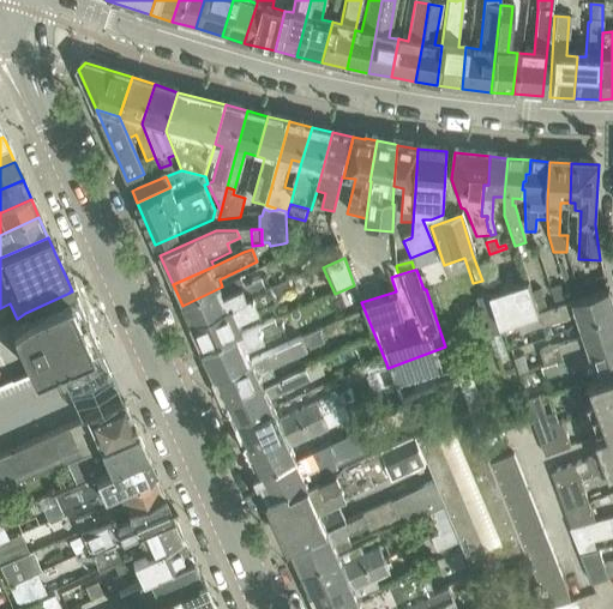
[(222,287),(182,306),(192,326),(268,293),(263,282),(247,289),(242,277),(222,287)]
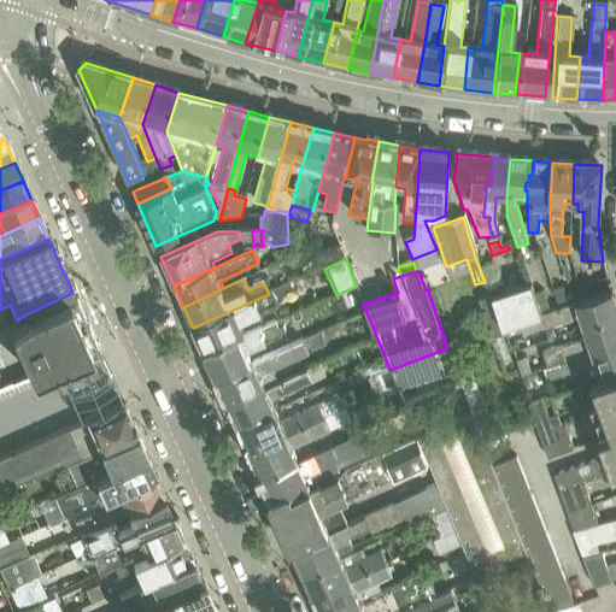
[(503,329),(520,324),(541,317),(531,286),(492,298),(503,329)]
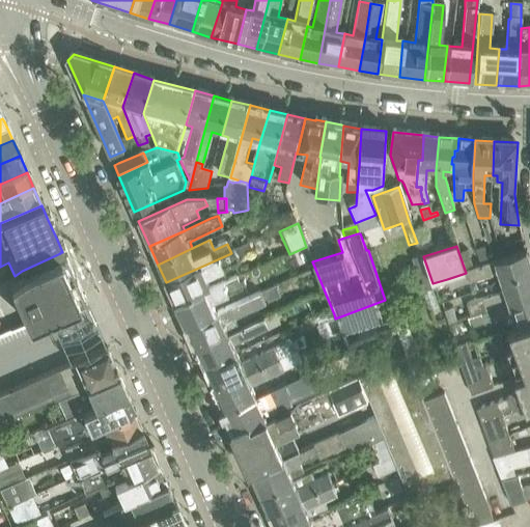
[(483,248),(474,250),(478,262),(487,259),(483,248)]
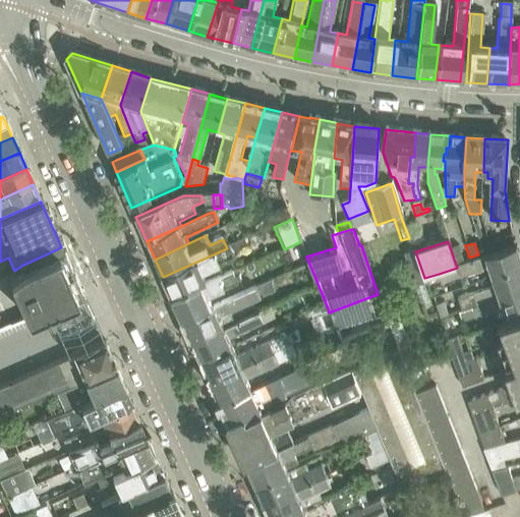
[(163,277),(172,299),(205,284),(200,275),(237,259),(231,246),(227,248),(163,277)]
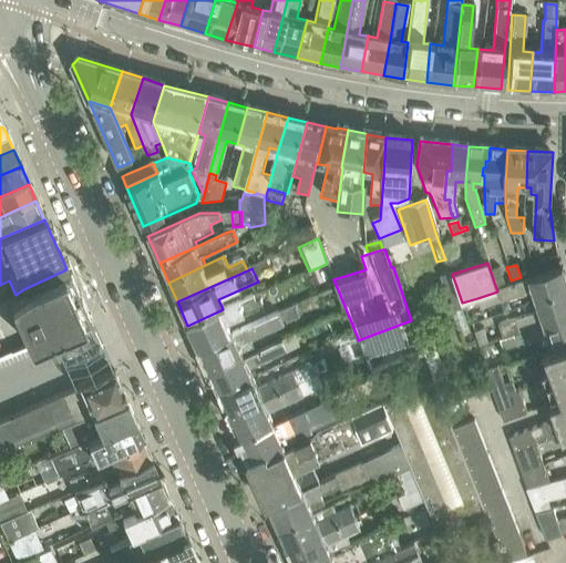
[(16,295),(9,302),(29,348),(50,339),(51,339),(52,341),(53,340),(52,338),(61,334),(62,335),(71,331),(71,333),(73,333),(72,330),(88,324),(89,326),(91,325),(91,324),(90,324),(67,269),(64,269),(64,270),(23,289),(16,295)]
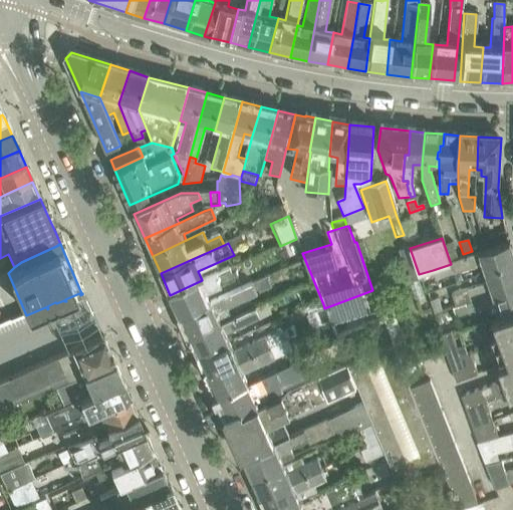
[(486,274),(512,265),(512,256),(509,244),(465,259),(452,263),(451,264),(433,270),(437,281),(456,275),(483,265),(486,274)]
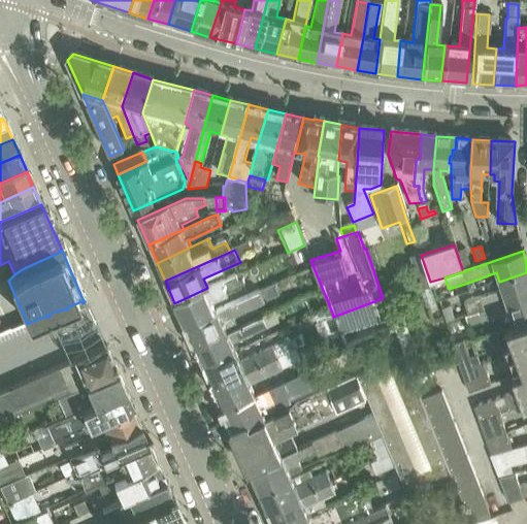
[(421,253),(408,257),(421,292),(433,288),(430,282),(421,255),(421,253)]
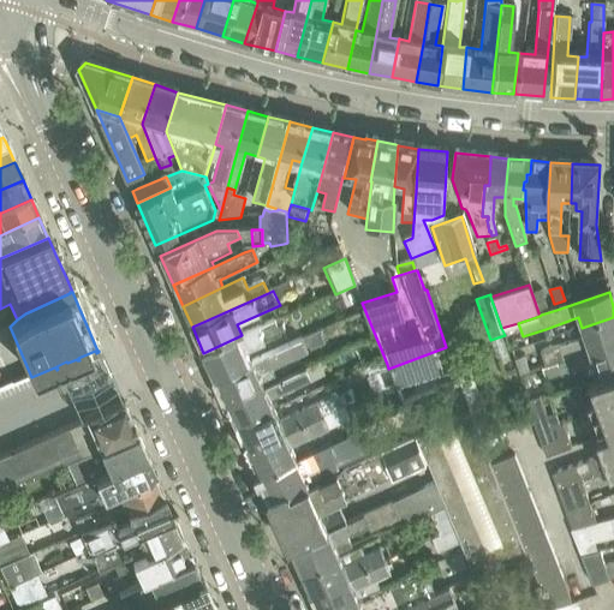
[(613,346),(613,317),(582,328),(586,341),(541,356),(544,369),(613,346)]
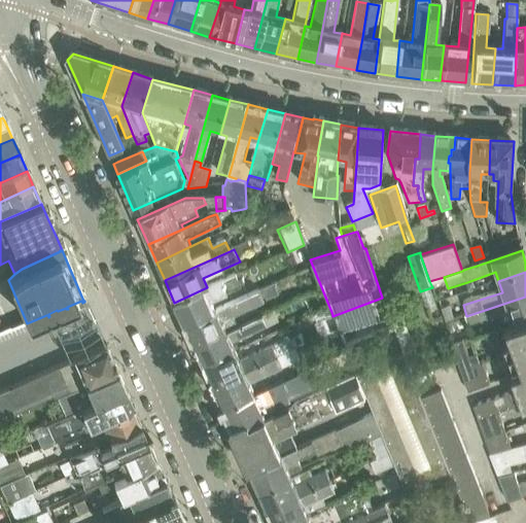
[(175,306),(185,327),(217,313),(212,302),(244,287),(242,282),(238,284),(234,276),(207,287),(174,303),(175,306)]
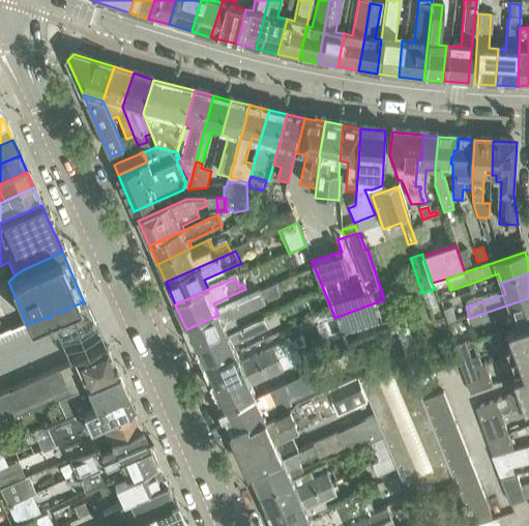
[(218,315),(186,329),(193,344),(196,350),(229,335),(227,332),(238,327),(235,321),(265,308),(264,305),(259,295),(218,315)]
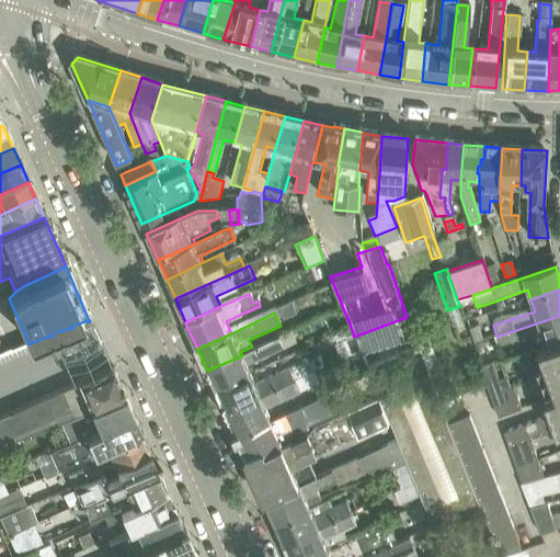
[(498,337),(494,338),(498,349),(512,343),(513,345),(532,339),(535,348),(545,343),(546,347),(559,341),(559,316),(510,333),(498,337)]
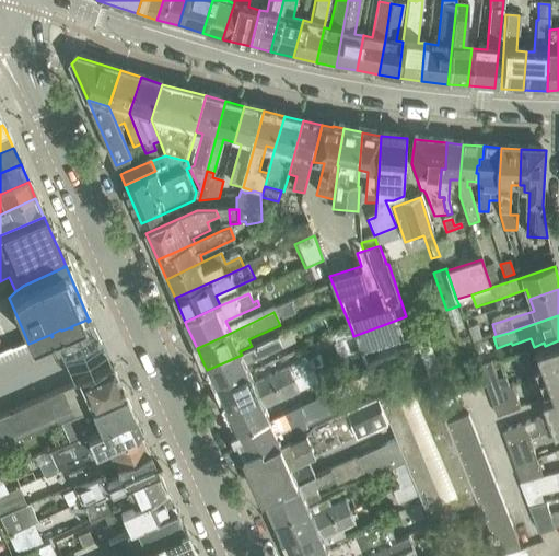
[(406,316),(353,336),(360,354),(368,371),(418,350),(406,316)]
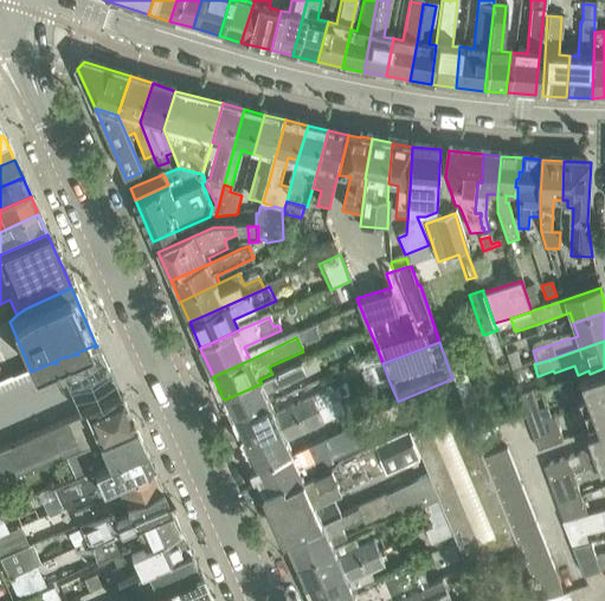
[(517,355),(507,359),(512,373),(522,369),(517,355)]
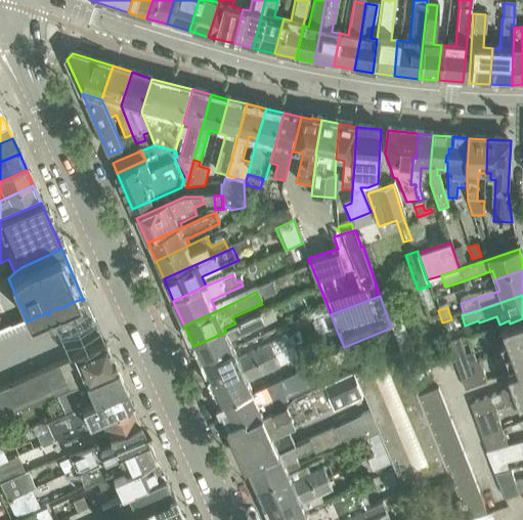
[(330,310),(319,314),(328,334),(337,331),(331,314),(330,310)]
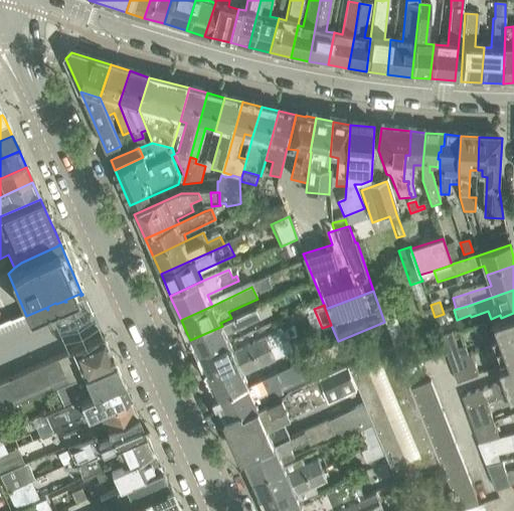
[(392,310),(381,314),(384,322),(394,348),(398,360),(409,356),(395,317),(392,310)]
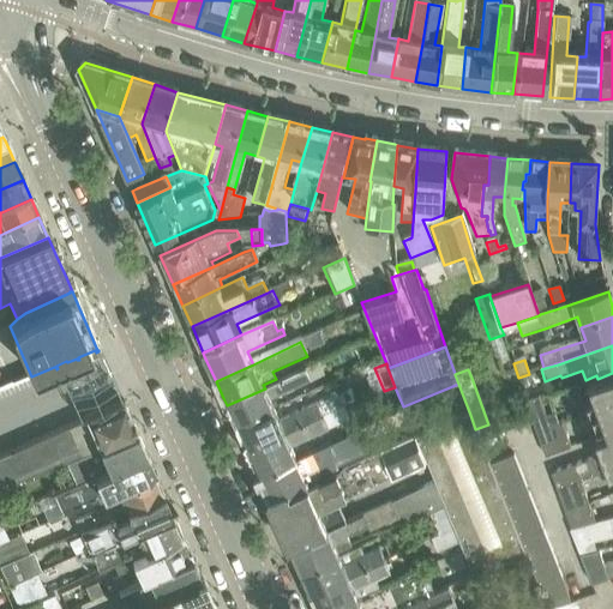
[(305,371),(265,389),(227,405),(238,430),(276,412),(271,402),(311,384),(305,371)]
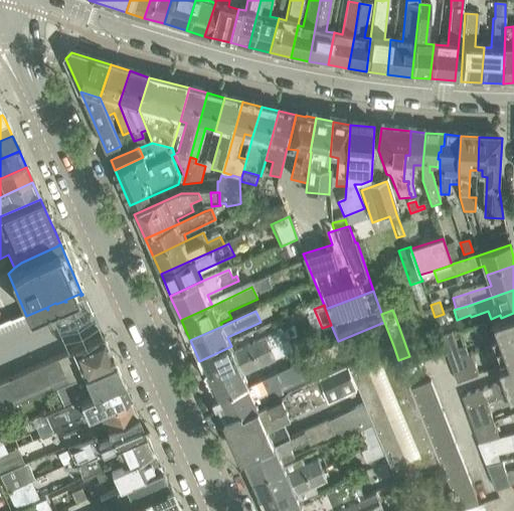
[(513,313),(501,318),(478,326),(487,351),(494,348),(501,368),(503,373),(505,379),(494,383),(495,386),(462,398),(479,445),(492,442),(500,440),(487,404),(512,395),(513,400),(513,313)]
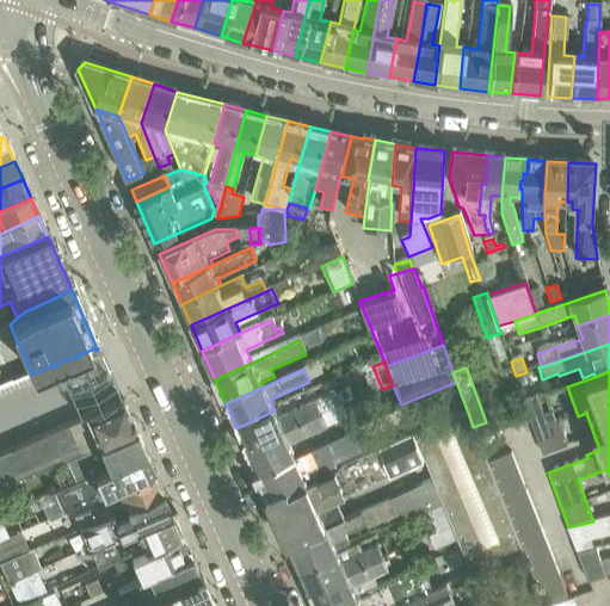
[(536,395),(524,399),(530,418),(529,419),(542,456),(567,446),(558,419),(546,422),(536,395)]
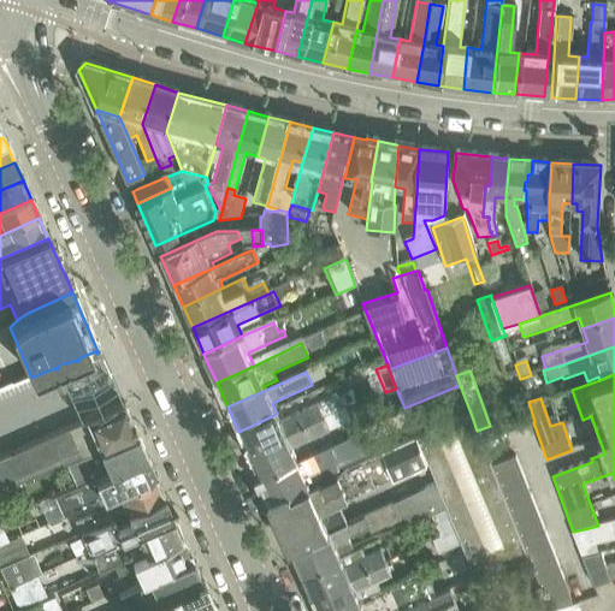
[(277,414),(238,432),(249,455),(325,420),(342,411),(337,401),(282,426),(277,414)]
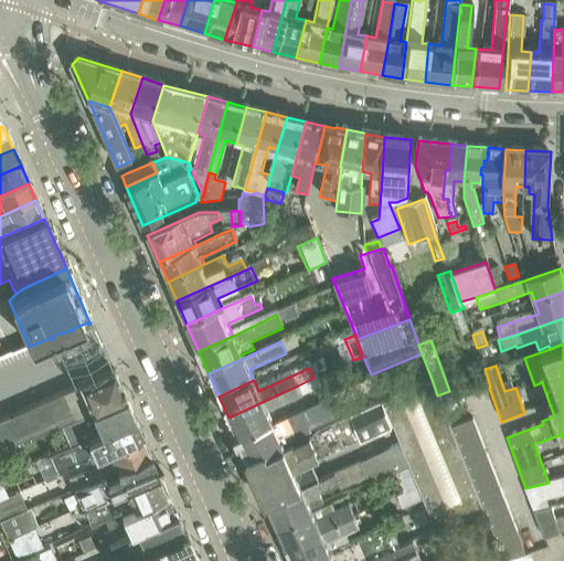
[(8,417),(0,421),(0,443),(4,453),(62,429),(125,401),(113,372),(75,389),(17,414),(9,417),(9,415),(7,416),(8,417)]
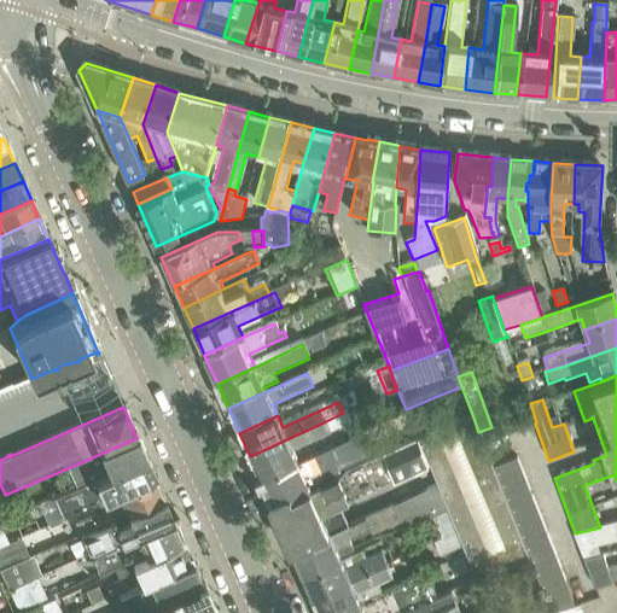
[(326,421),(250,456),(261,482),(298,463),(294,453),(353,427),(345,412),(343,413),(326,421)]
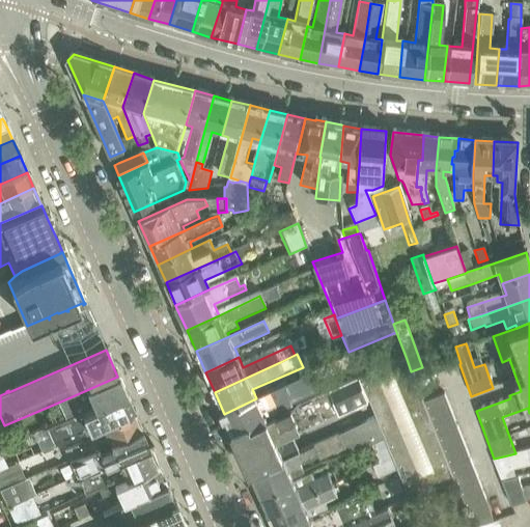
[(385,441),(392,460),(397,471),(398,471),(410,499),(455,479),(455,478),(450,466),(445,453),(440,441),(434,428),(428,415),(423,403),(411,371),(407,359),(360,380),(369,401),(377,420),(384,439),(385,439),(385,441)]
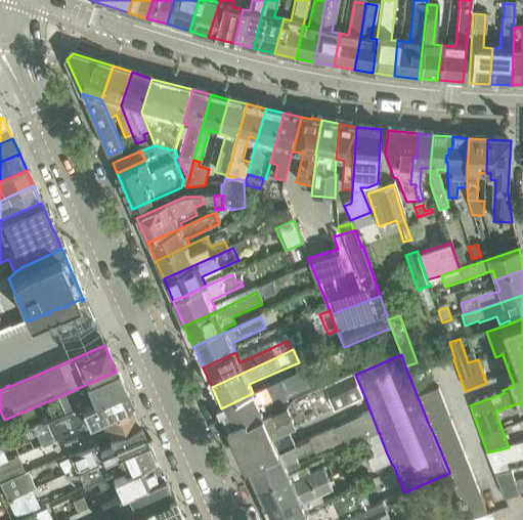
[(57,397),(64,416),(124,390),(116,372),(57,397)]
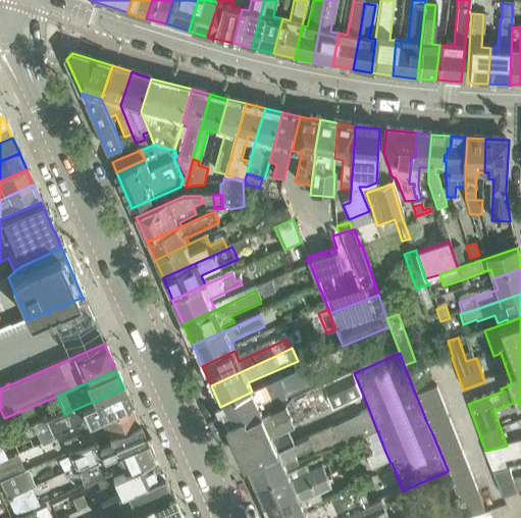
[(252,392),(220,407),(229,428),(262,414),(261,412),(288,401),(283,392),(304,383),(299,371),(252,392)]
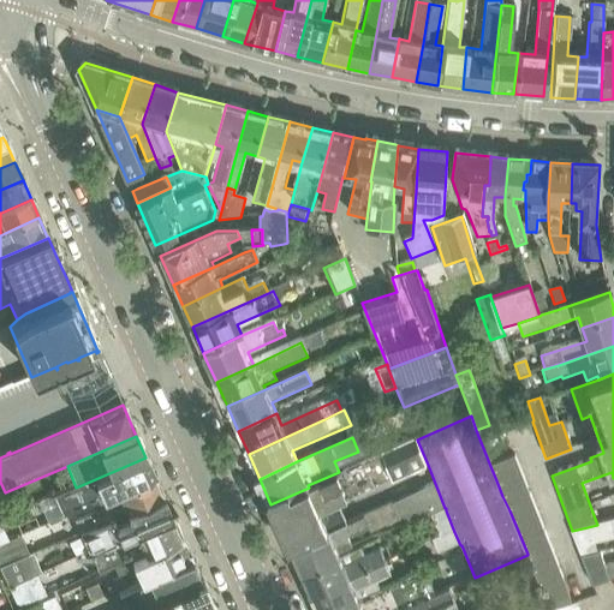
[(309,488),(270,504),(282,531),(340,504),(393,479),(428,465),(417,440),(381,454),(363,462),(344,471),(341,476),(310,490),(309,488)]
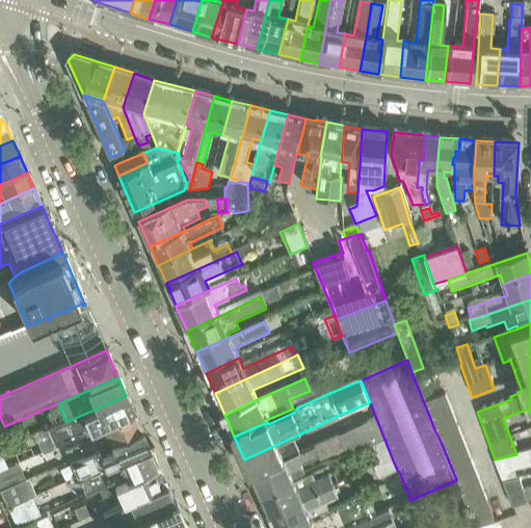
[(85,436),(134,414),(126,396),(65,422),(45,431),(53,450),(85,436)]
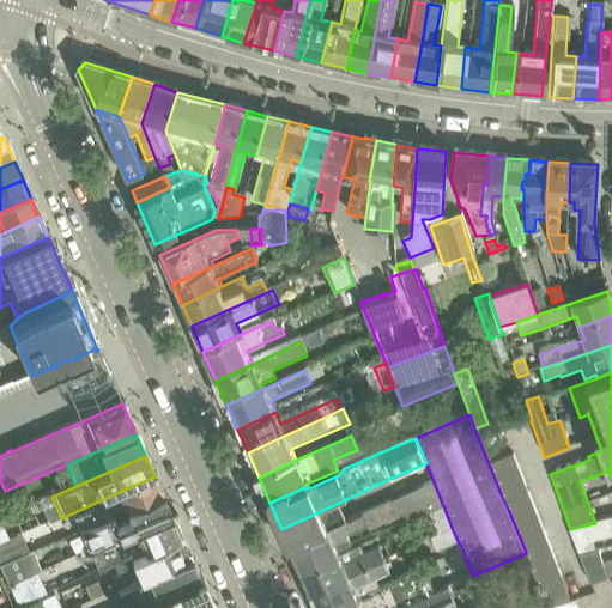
[(513,456),(489,464),(495,479),(517,470),(513,456)]
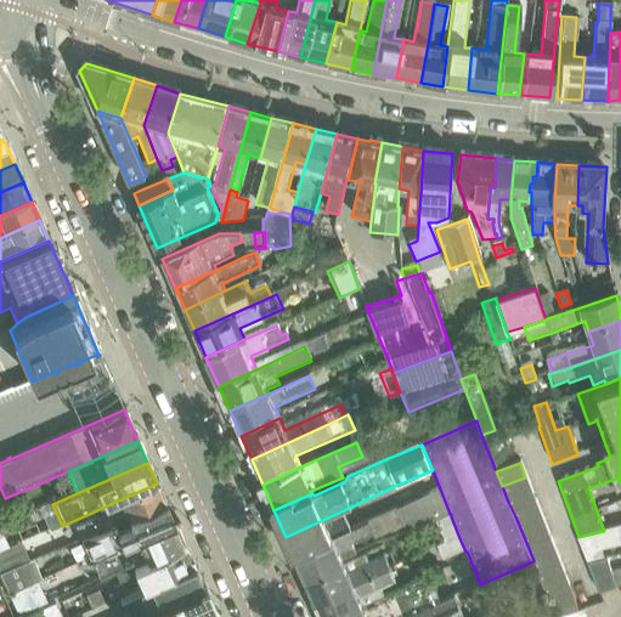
[(530,488),(525,477),(502,486),(508,502),(531,492),(530,488)]
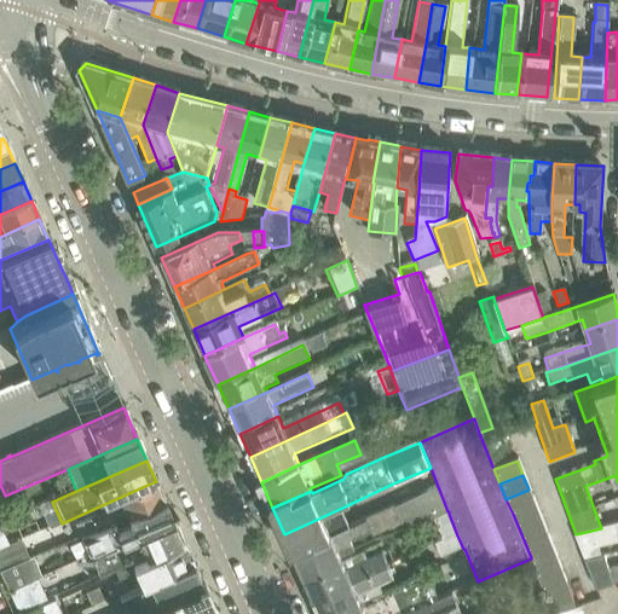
[(102,514),(74,526),(80,539),(108,527),(114,525),(127,519),(165,502),(156,481),(99,507),(102,514)]
